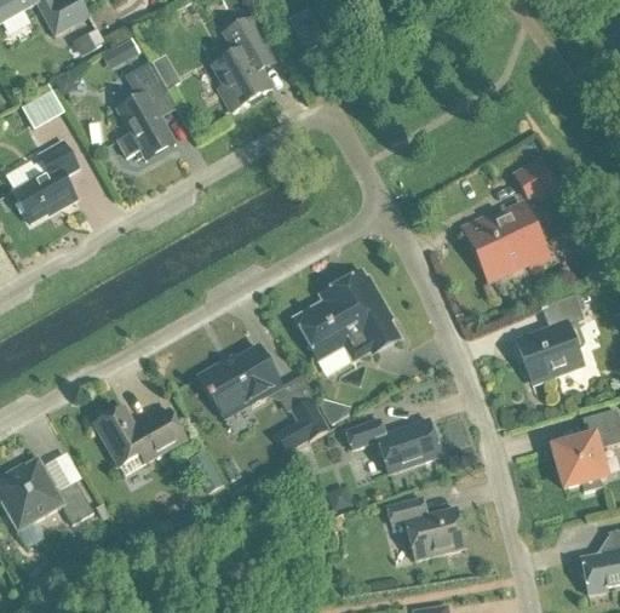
[(55,34),(89,16),(79,0),(57,0),(53,3),(52,0),(0,0),(0,22),(36,3),(55,34)]
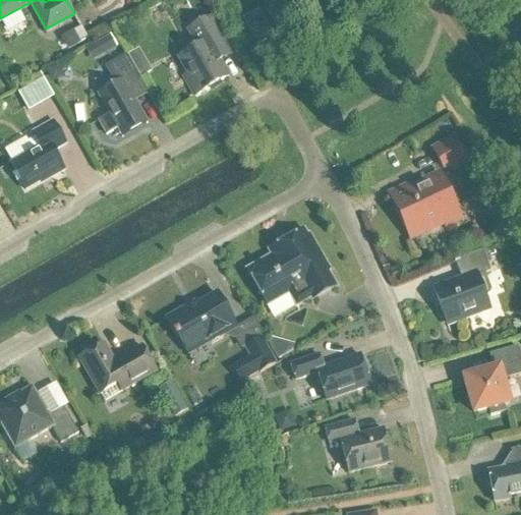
[(258,41),(272,33),(257,8),(244,16),(258,41)]
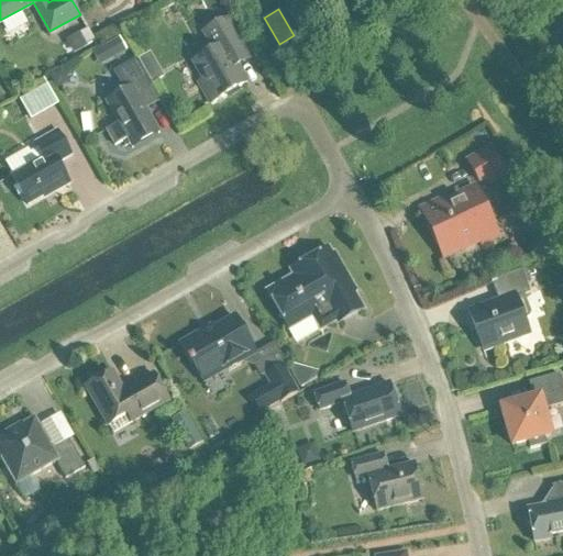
[(210,101),(246,80),(236,64),(251,56),(241,39),(227,14),(202,29),(211,43),(209,49),(192,58),(194,59),(196,58),(205,75),(198,79),(210,101)]
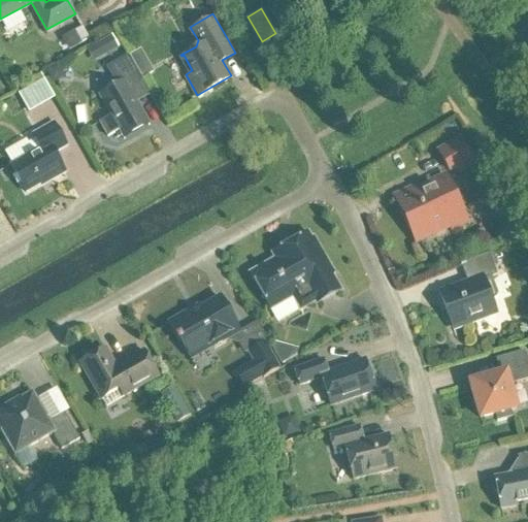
[(77,21),(57,33),(65,46),(86,34),(77,21)]
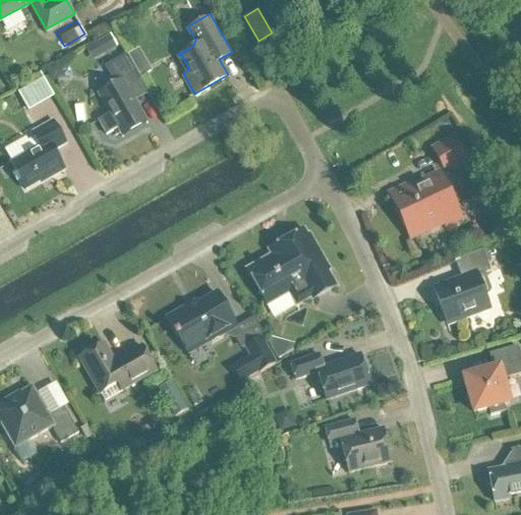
[(93,42),(99,54),(116,44),(110,32),(99,38),(93,42)]
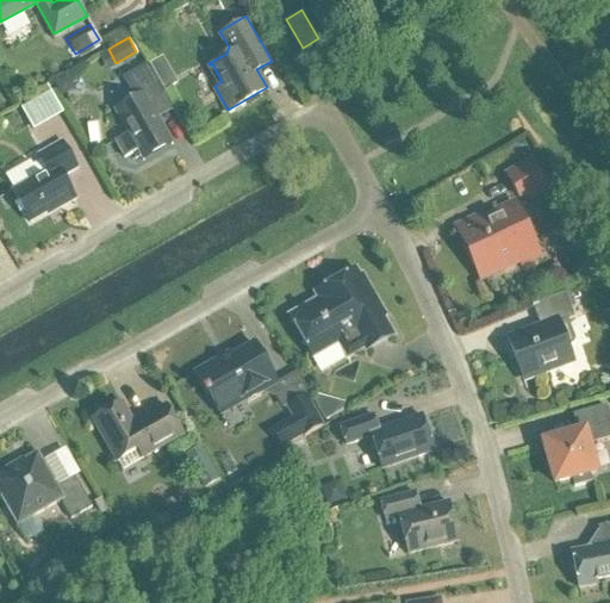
[(173,141),(150,100),(165,92),(147,61),(123,74),(135,95),(114,107),(128,131),(116,138),(125,155),(137,148),(143,157),(173,141)]
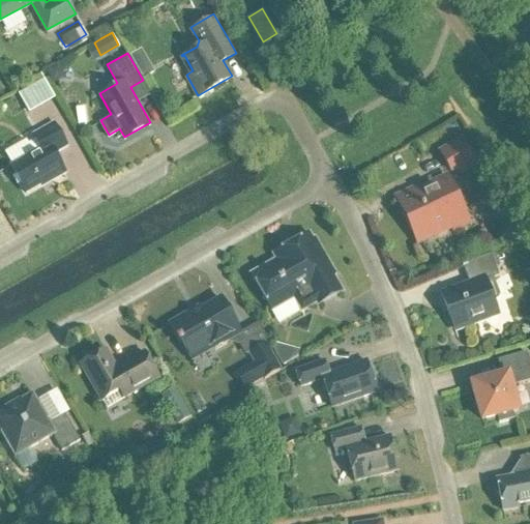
[(47,68),(53,80),(60,76),(62,69),(58,62),(47,68)]
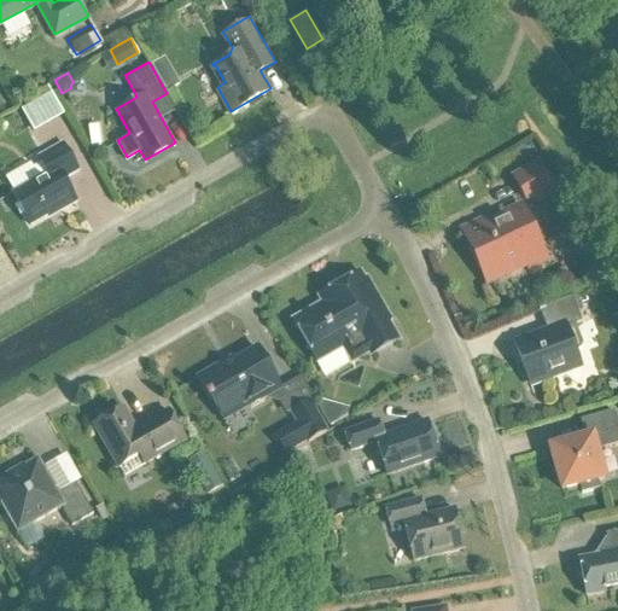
[(28,126),(59,111),(47,87),(17,103),(28,126)]
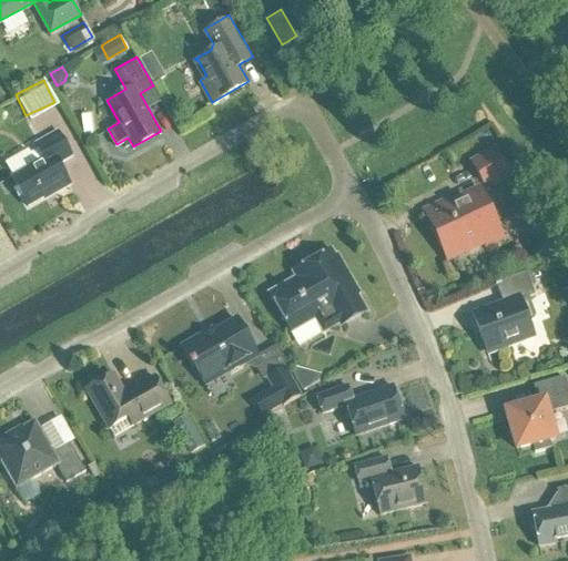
[(59,161),(72,153),(58,129),(34,142),(43,156),(11,175),(28,204),(52,190),(53,192),(70,182),(59,161)]
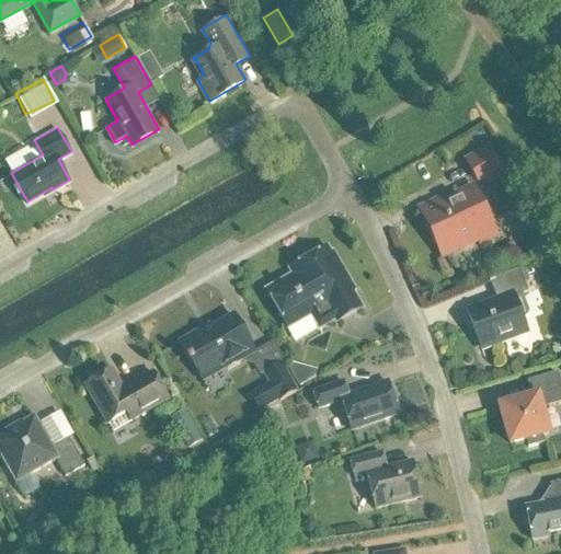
[(488,179),(502,171),(488,146),(466,158),(477,177),(484,173),(488,179)]
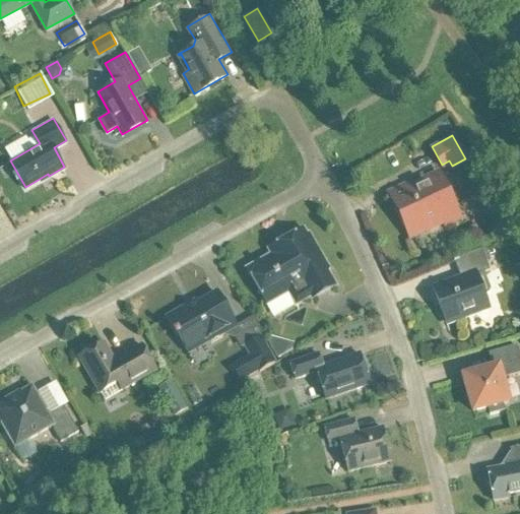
[(407,181),(389,190),(411,238),(459,215),(438,169),(408,183),(407,181)]
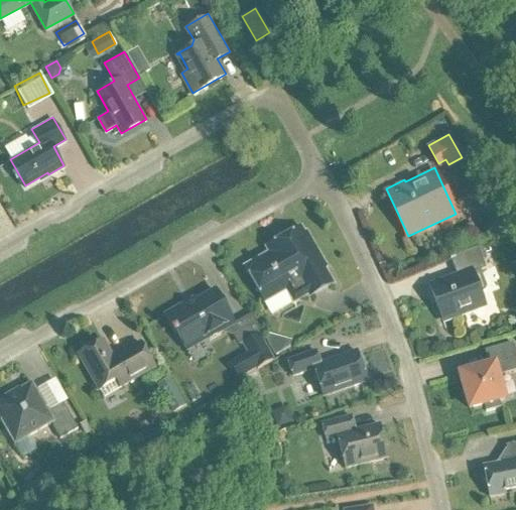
[(309,293),(333,280),(324,265),(327,264),(306,229),(304,230),(301,225),(266,245),(269,250),(245,264),(264,299),(286,286),(293,299),(307,291),(309,293)]
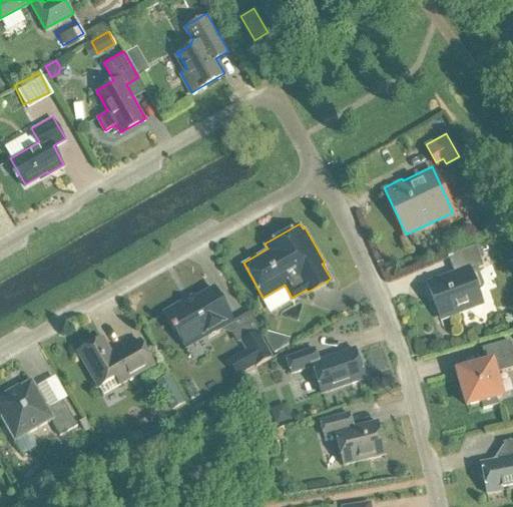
[(482,289),(484,286),(477,268),(482,266),(474,244),(442,257),(442,258),(448,256),(454,273),(446,277),(445,274),(426,281),(437,310),(442,308),(445,317),(487,302),(482,289)]
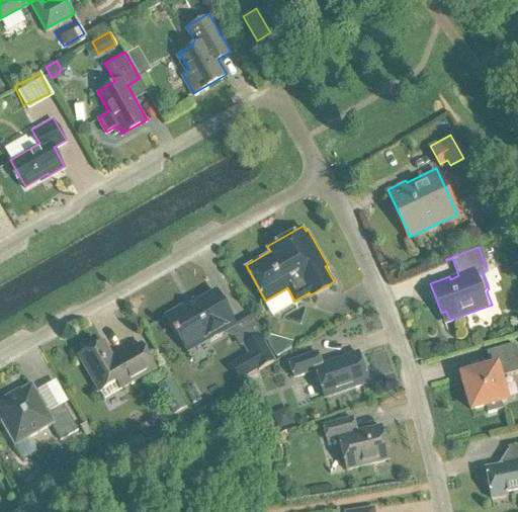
[(219,332),(235,323),(216,289),(187,306),(185,302),(166,314),(176,332),(177,332),(184,344),(201,334),(203,338),(218,331),(219,332)]
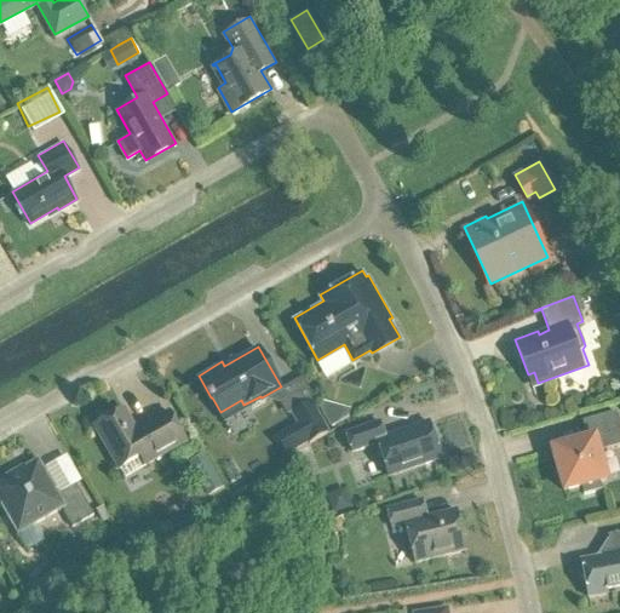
[(296,420),(275,433),(286,452),(306,440),(308,441),(329,428),(311,397),(290,410),(296,420)]
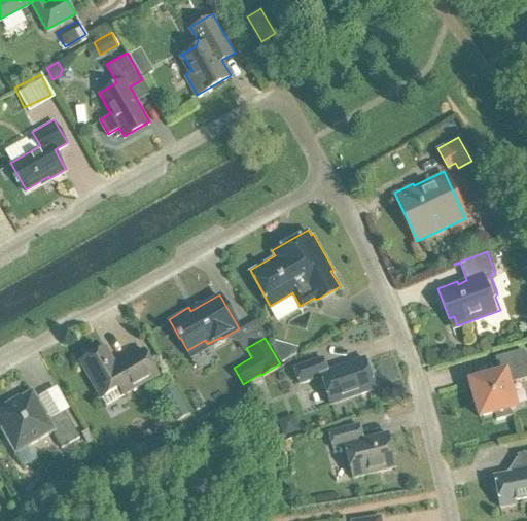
[(301,344),(276,338),(274,343),(284,358),(300,349),(301,344)]
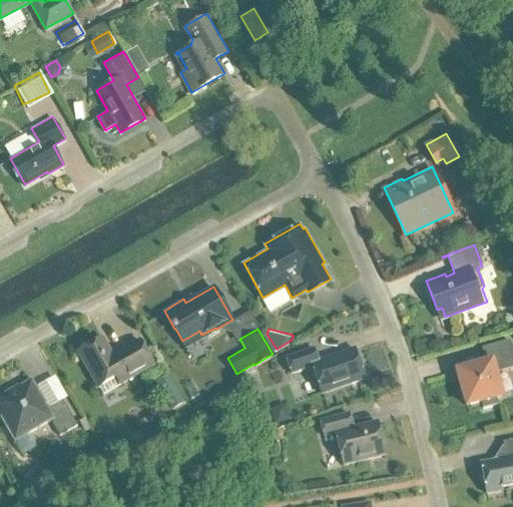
[(119,383),(153,363),(139,338),(112,354),(102,336),(77,350),(97,386),(115,376),(119,383)]
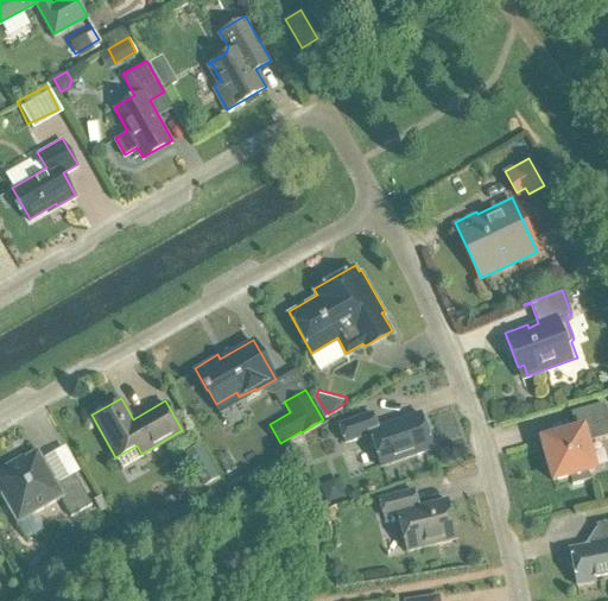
[(587,440),(607,432),(607,417),(603,400),(570,410),(576,428),(542,437),(552,479),(570,474),(572,481),(590,476),(588,469),(594,467),(587,440)]
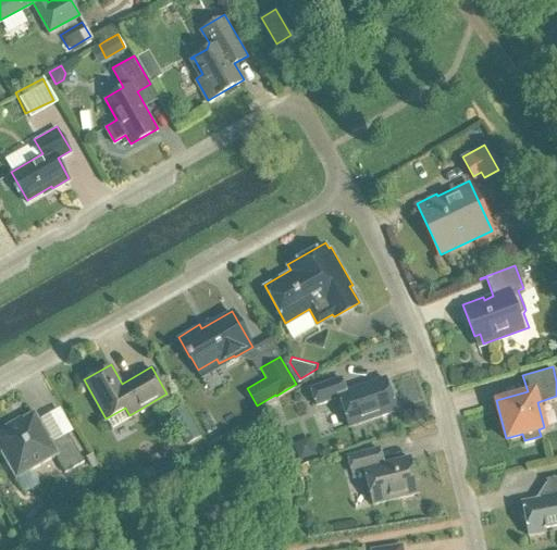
[(348,425),(396,409),(384,376),(345,389),(341,375),(310,386),(316,402),(338,395),(348,425)]
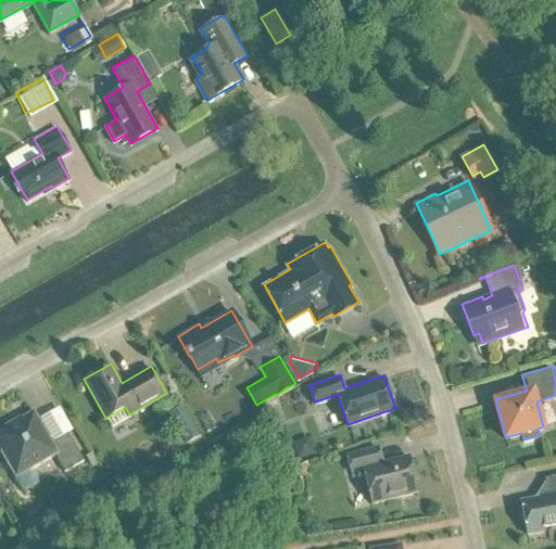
[(201,433),(184,403),(168,411),(186,442),(201,433)]
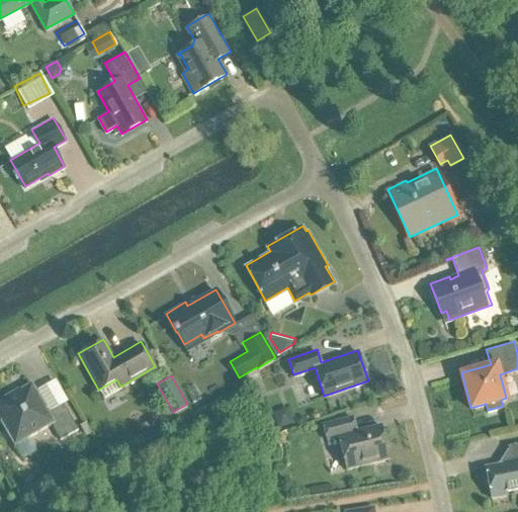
[(60,438),(78,428),(63,402),(48,411),(31,382),(19,390),(17,388),(10,392),(11,394),(6,397),(5,396),(0,398),(0,417),(14,442),(51,422),(60,438)]
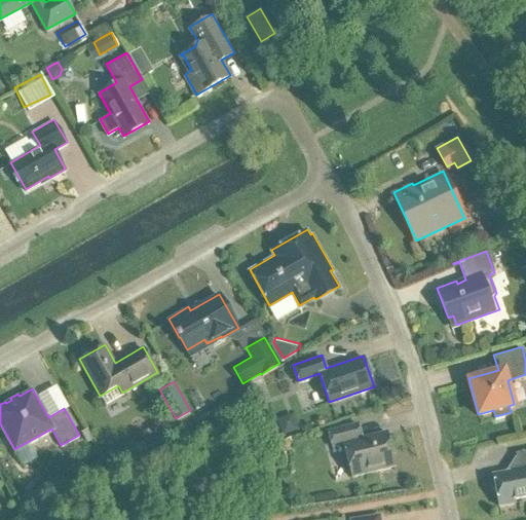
[(282,434),(298,429),(293,412),(276,417),(282,434)]
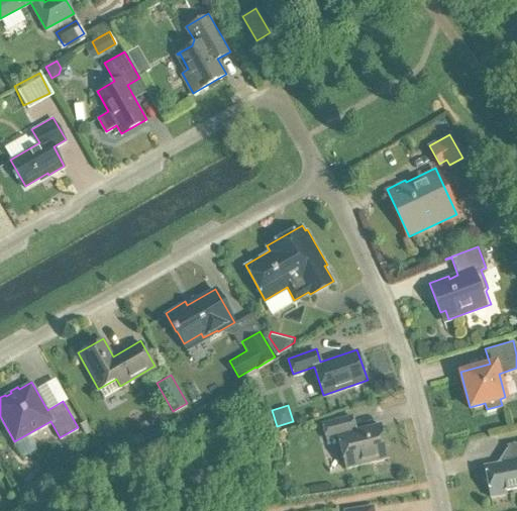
[(345,467),(389,455),(380,422),(355,429),(351,414),(322,422),(326,437),(337,434),(345,467)]
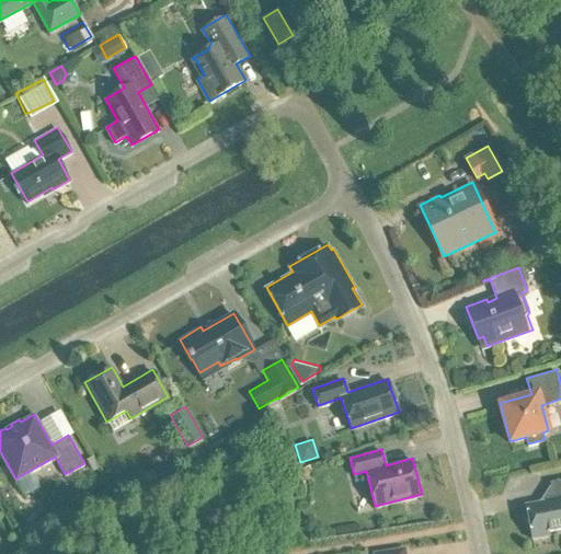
[(92,471),(99,468),(93,456),(86,459),(92,471)]
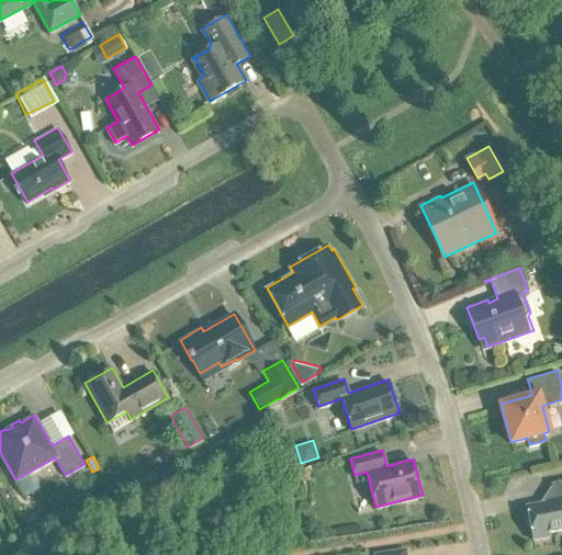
[(300,475),(312,471),(310,466),(298,471),(300,475)]
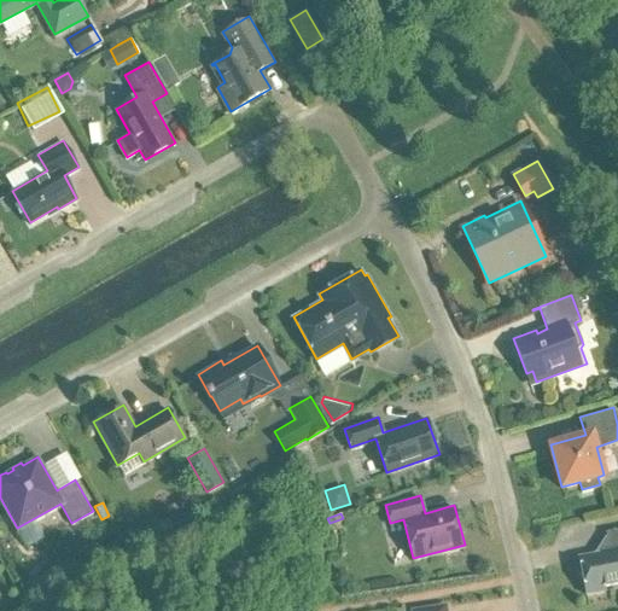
[(617,527),(605,530),(608,547),(601,548),(599,552),(578,556),(579,560),(577,563),(579,571),(582,572),(586,593),(617,586),(617,527)]
